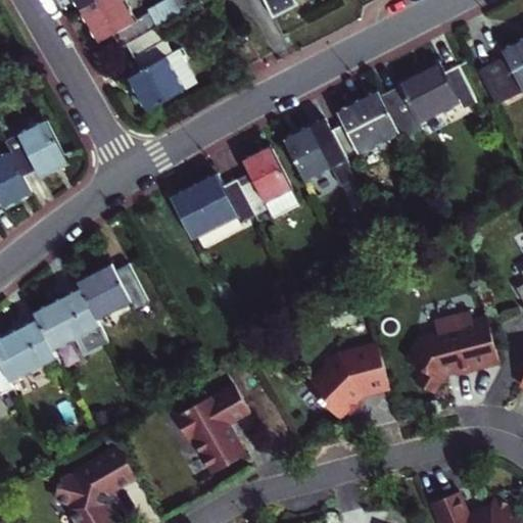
[(124,0),(90,0),(79,7),(97,41),(111,33),(119,46),(126,42),(149,29),(141,14),(134,18),(124,0)]
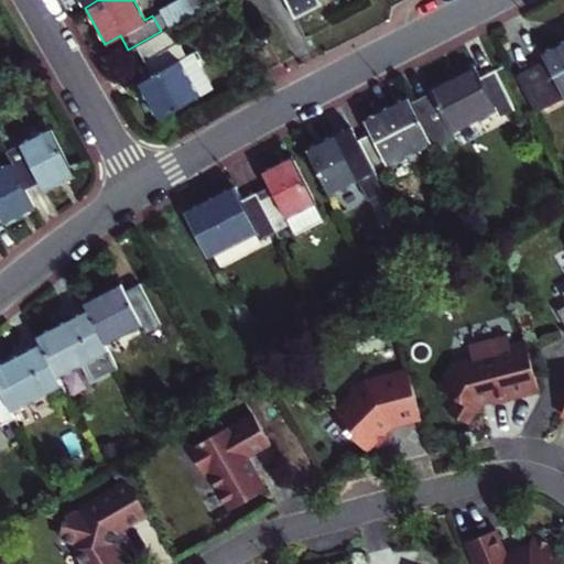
[(161,31),(167,26),(192,13),(183,0),(179,0),(152,15),(161,31)]
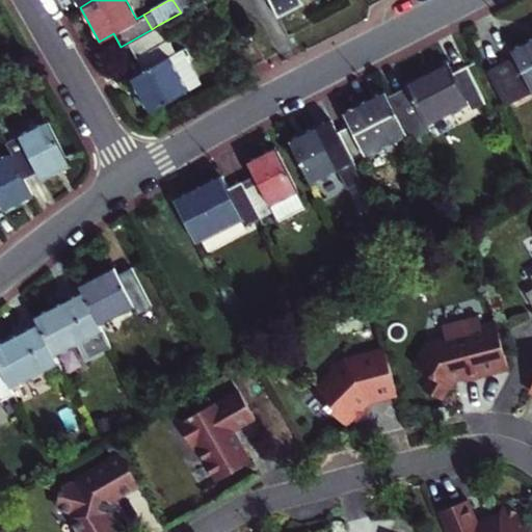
[(272,0),(282,18),(307,4),(303,0),(272,0)]
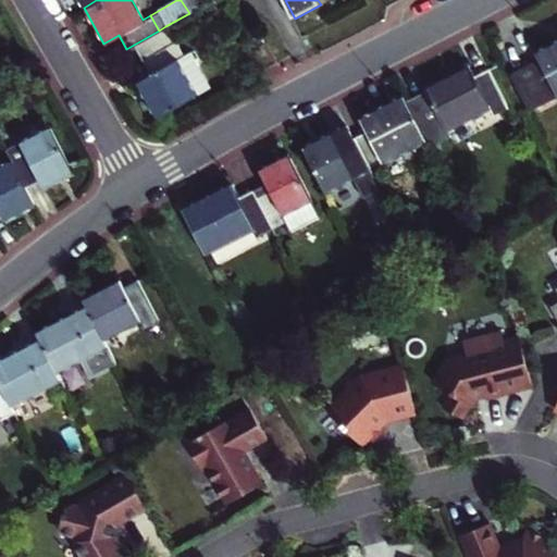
[(159,31),(134,45),(149,73),(136,81),(156,116),(195,95),(194,93),(205,86),(187,53),(182,56),(165,26),(159,31)]
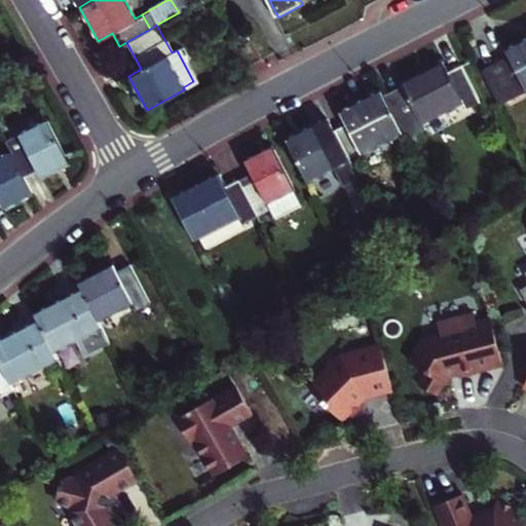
[(484,81),(502,117),(525,104),(525,50),(509,60),(513,66),(484,81)]
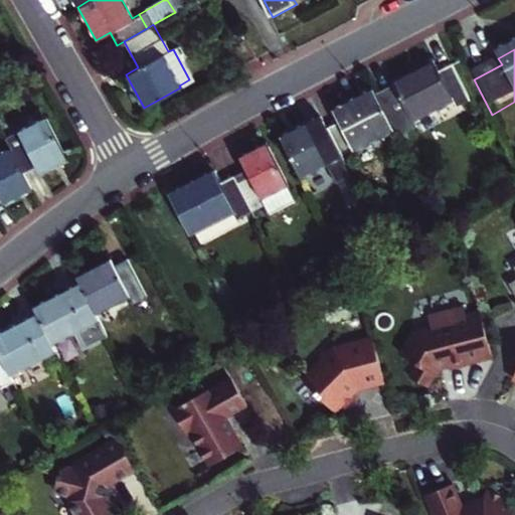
[(412,124),(453,103),(456,109),(470,102),(453,67),(439,74),(433,61),(391,82),(412,124)]
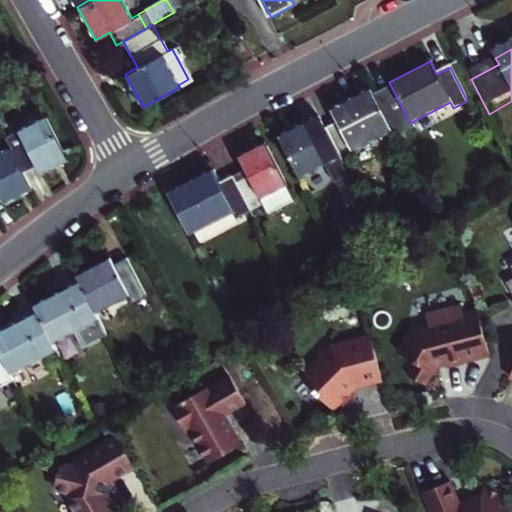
[(322,127),(342,167),(356,160),(353,153),(380,139),(359,99),(332,113),(336,120),(322,127)]
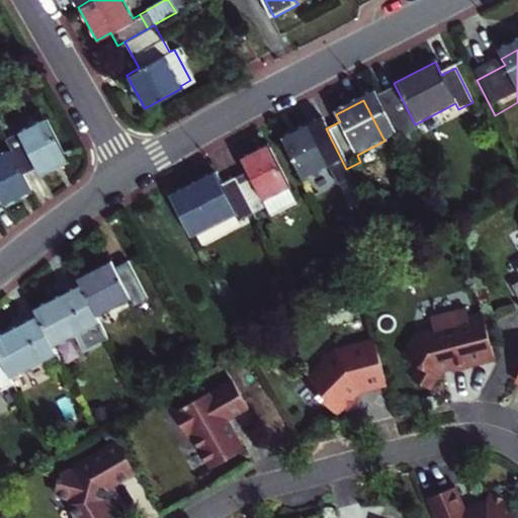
[(4,138),(9,147),(22,172),(33,166),(37,172),(64,159),(44,118),(4,138)]
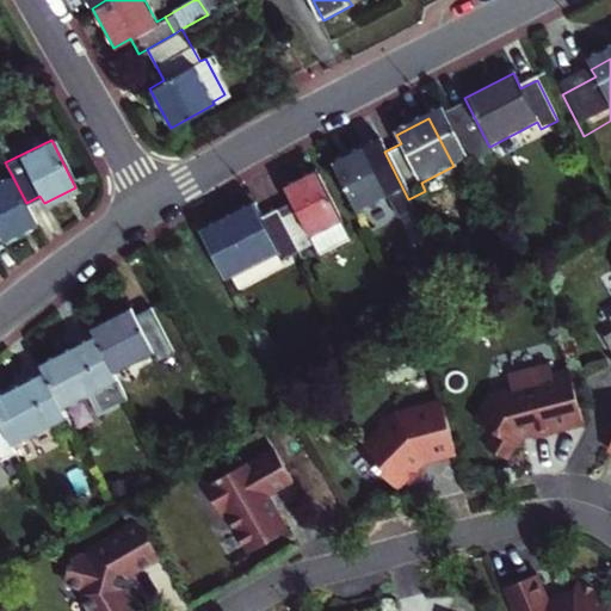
[(368,150),(334,167),(359,215),(392,198),(396,207),(408,199),(384,152),(371,159),(368,150)]
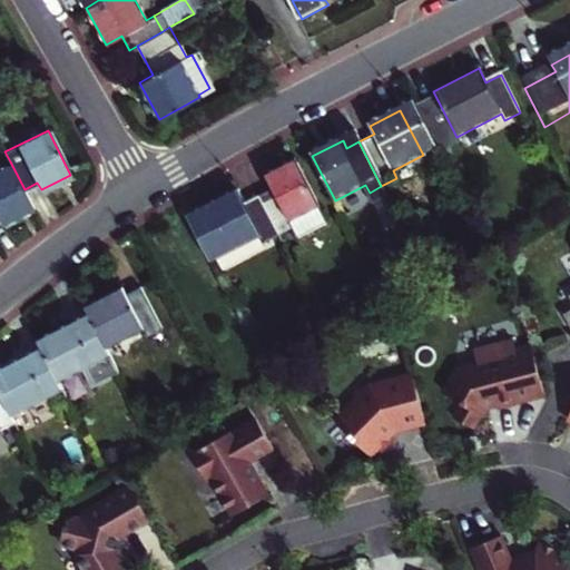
[(33,207),(25,189),(10,161),(0,166),(0,216),(3,223),(33,207)]
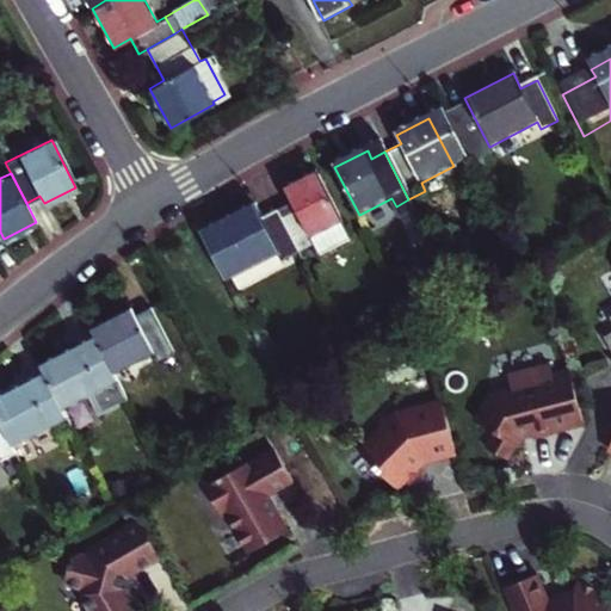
[(276,209),(301,258),(319,250),(313,239),(345,222),(320,174),(288,191),(294,201),(276,209)]
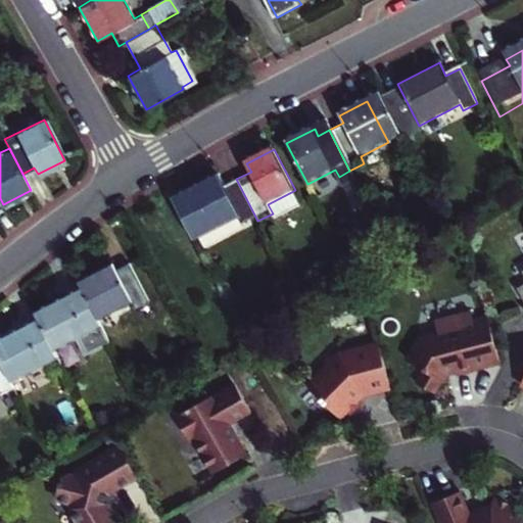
[(174,207),(194,243),(243,218),(248,226),(257,221),(236,179),(227,184),(222,176),(173,201),(173,202),(174,207)]
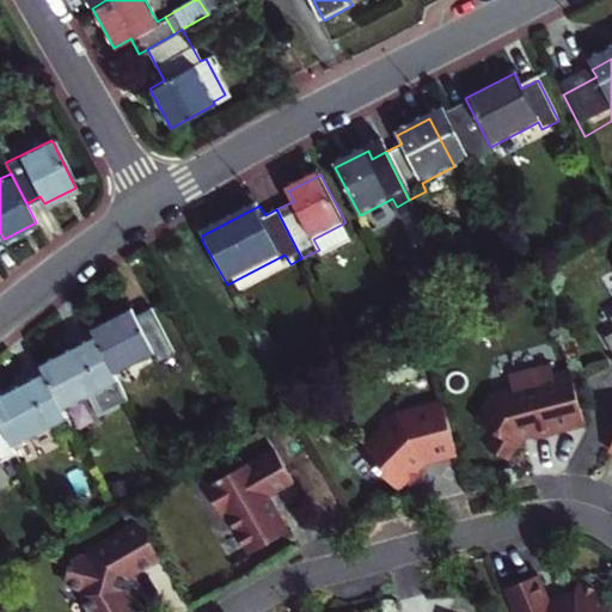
[(130,305),(91,325),(95,332),(99,341),(114,368),(152,349),(157,357),(172,349),(148,305),(134,312),(130,305)]
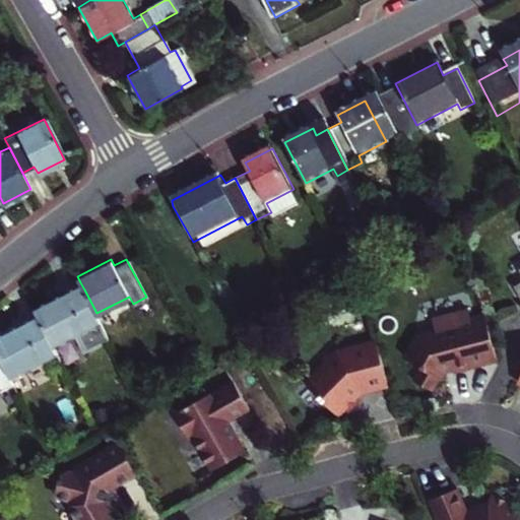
[(85,349),(109,337),(96,313),(84,289),(80,282),(68,289),(35,308),(39,315),(54,345),(77,333),(85,349)]
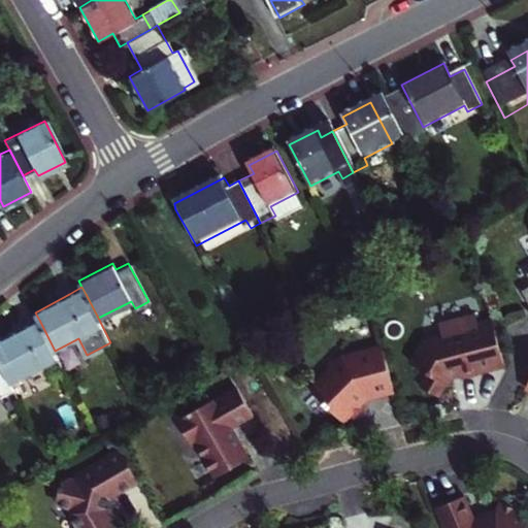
[(420,386),(438,397),(446,384),(451,375),(460,372),(461,376),(504,365),(493,321),(477,325),(475,314),(438,324),(442,337),(426,342),(413,365),(427,373),(420,386)]
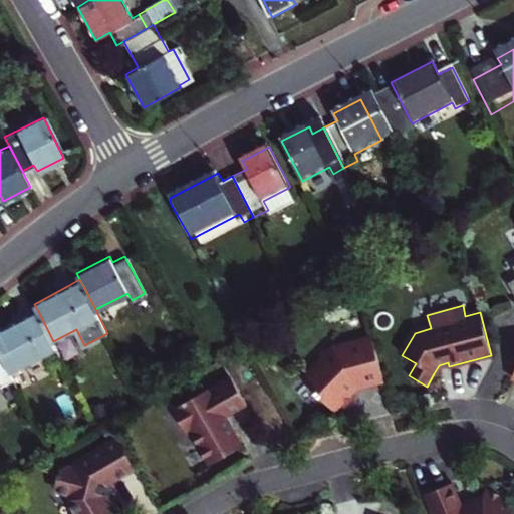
[(38,311),(0,330),(0,350),(11,372),(56,348),(53,341),(38,311)]
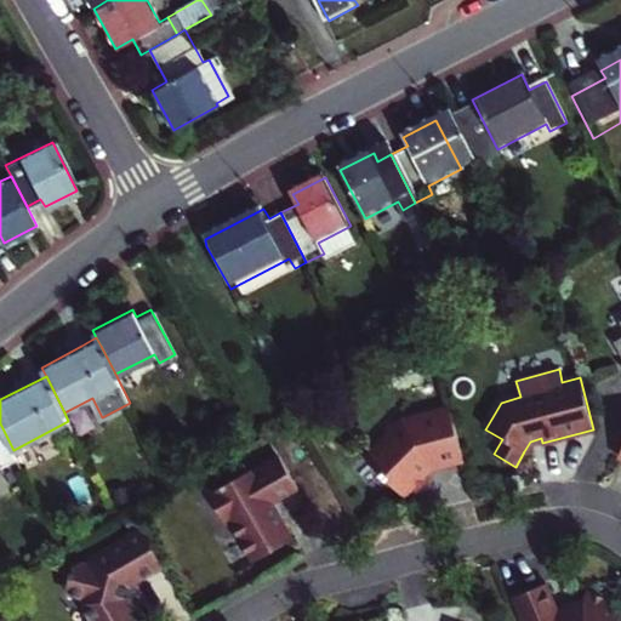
[(368,461),(398,490),(402,494),(404,491),(409,486),(412,490),(427,477),(422,473),(429,466),(462,457),(451,411),(427,417),(426,412),(410,416),(406,423),(405,423),(385,444),(385,449),(379,449),(368,461)]
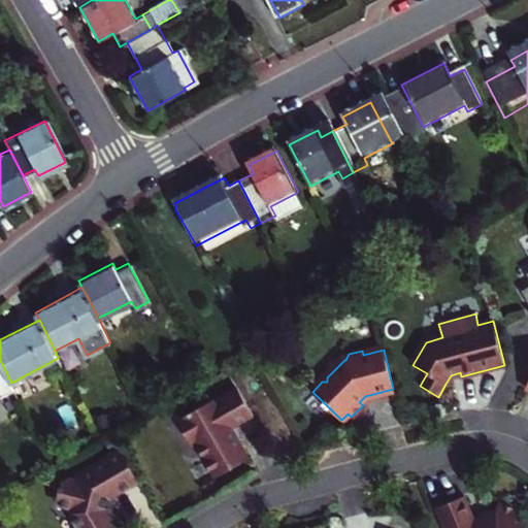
[(0,396),(14,390),(11,383),(0,360),(0,396)]
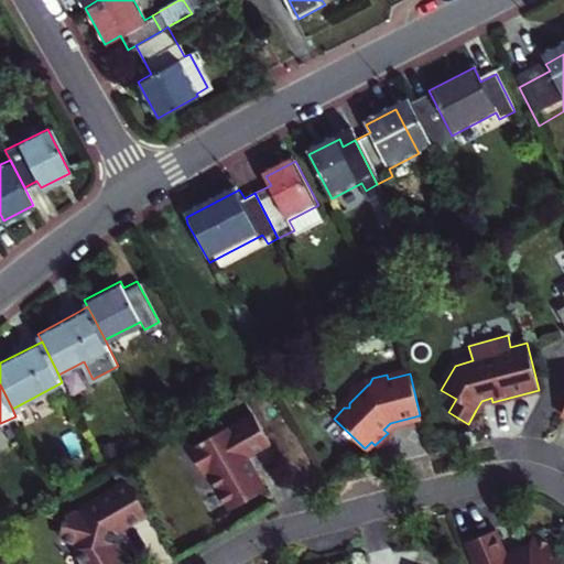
[(481,401),(476,410),(480,412),(485,404),(492,402),(491,398),(481,401)]
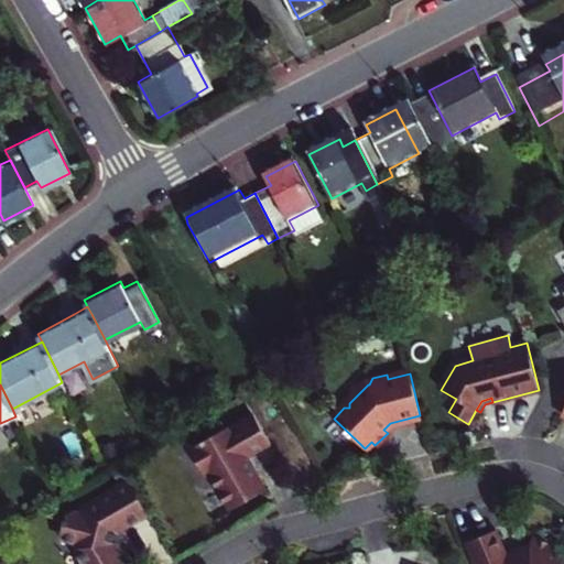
[(270,444),(252,415),(228,430),(227,427),(190,451),(205,476),(208,474),(231,511),(267,490),(255,470),(252,468),(251,467),(250,467),(249,467),(248,467),(247,467),(242,461),(247,457),(270,444)]
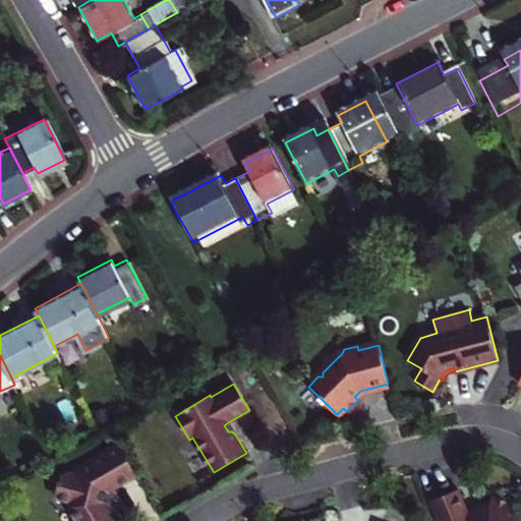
[(360,391),(354,397),(358,400),(362,396),(390,389),(388,384),(360,391)]
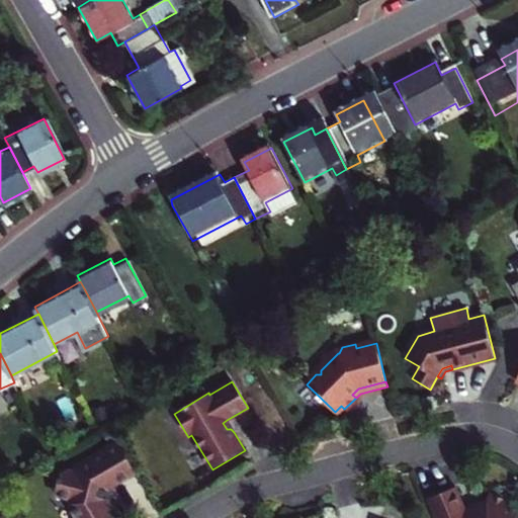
[(356,398),(344,409),(347,411),(358,400),(356,398)]
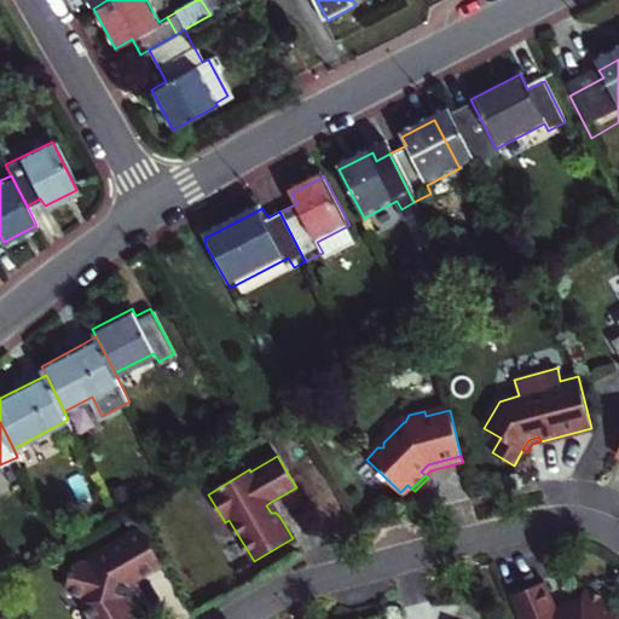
[(279,516),(271,502),(266,505),(271,513),(272,513),(273,513),(275,513),(276,513),(277,514),(279,516)]
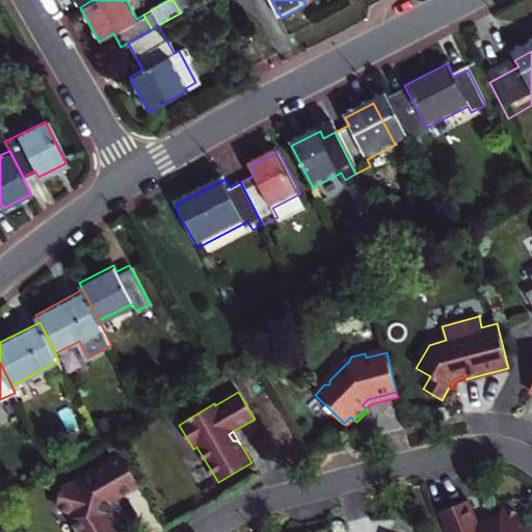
[(115,500),(140,485),(122,452),(106,461),(106,462),(78,478),(77,482),(71,481),(62,485),(56,507),(73,509),(71,515),(79,531),(127,531),(118,515),(111,520),(106,511),(110,501),(115,499),(115,500)]
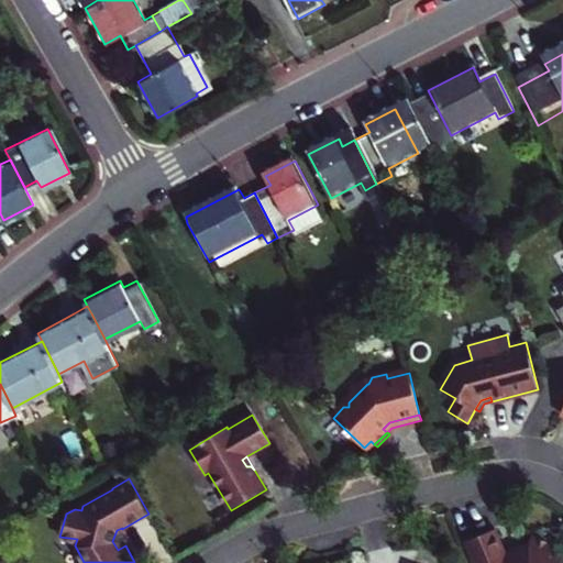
[(466,541),(475,562),(562,562),(562,561),(562,556),(551,553),(554,543),(532,537),(530,543),(529,547),(518,551),(514,550),(506,553),(496,529),(466,541)]
